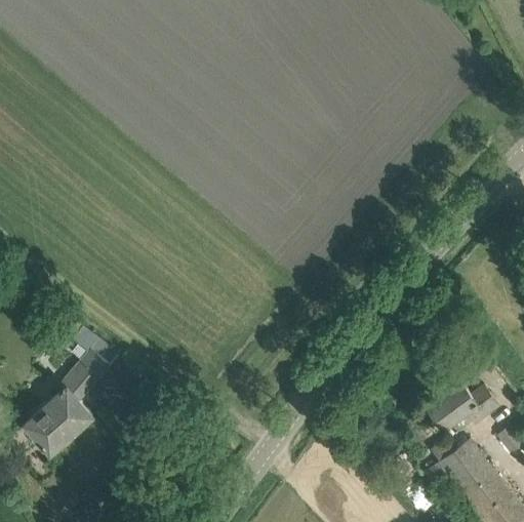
[(52,453),(94,416),(81,401),(113,364),(92,347),(63,384),(65,386),(24,424),(46,448),(46,447),(52,453)]
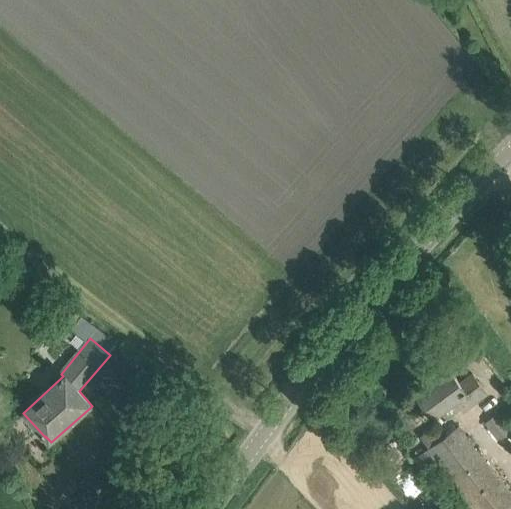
[(457,404),(464,413),(488,395),(474,376),(462,385),(452,372),(419,397),(436,420),(457,404)]
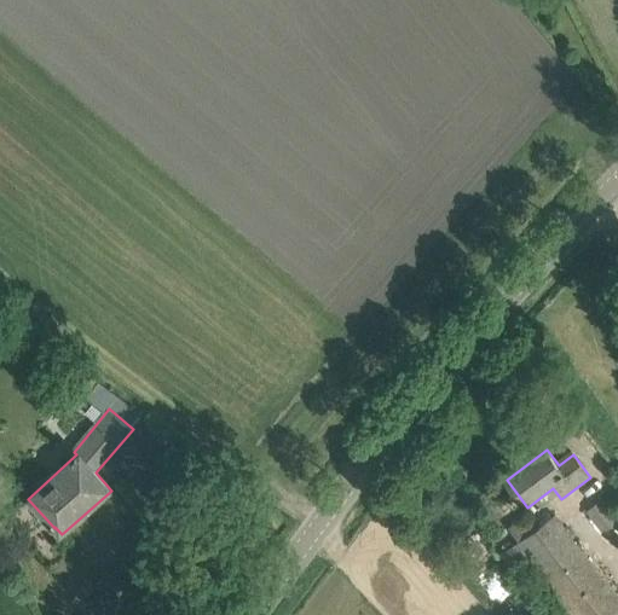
[(601,503),(587,514),(602,535),(617,526),(617,523),(601,503)]
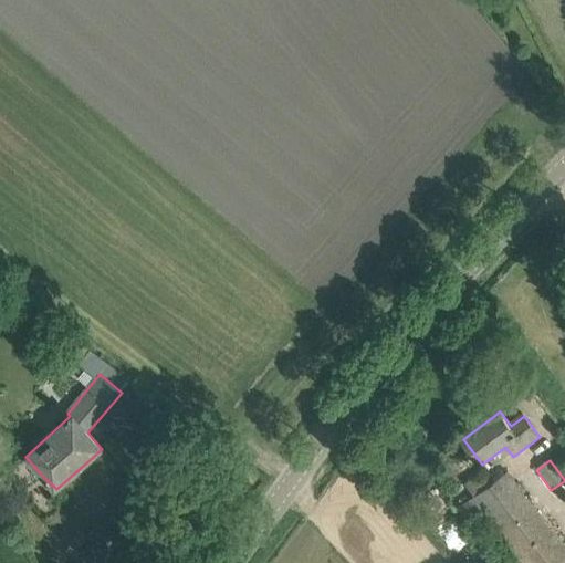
[(564,546),(510,472),(473,499),(520,562),(564,562),(564,546)]
